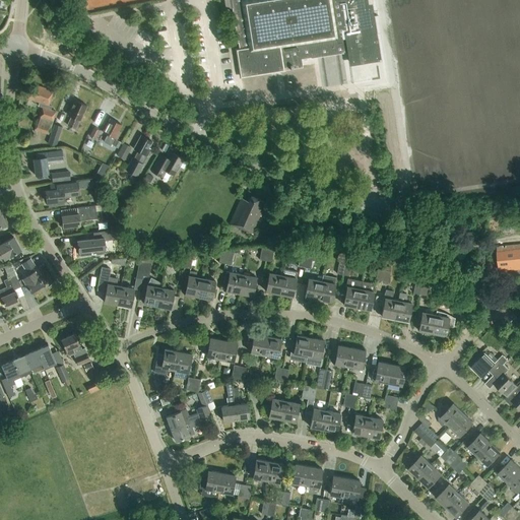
[(231,0),(223,0),(225,9),(233,8),(231,0)]
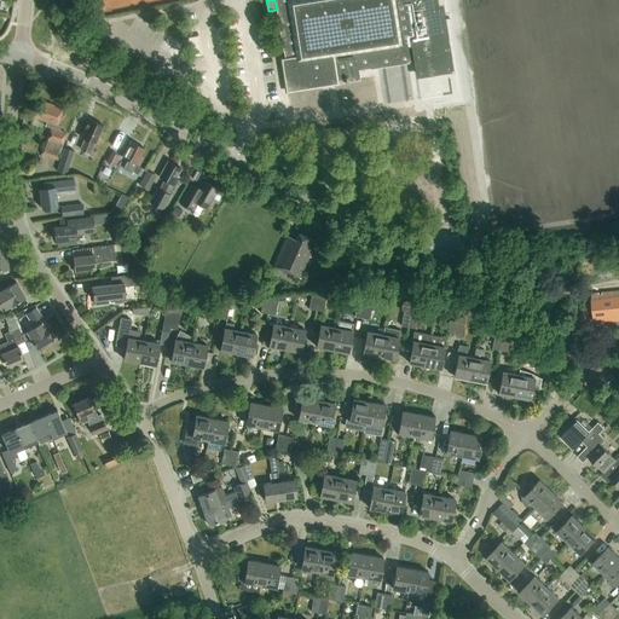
[(275,0),(277,10),(284,58),(281,58),(285,91),(359,80),(358,70),(380,67),(380,68),(408,63),(405,45),(400,46),(393,0),(275,0)]
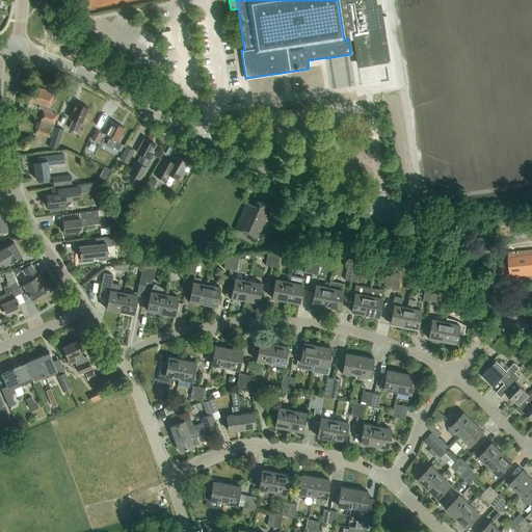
[(375,0),(338,0),(344,40),(348,38),(350,54),(354,54),(356,62),(384,58),(375,0)]
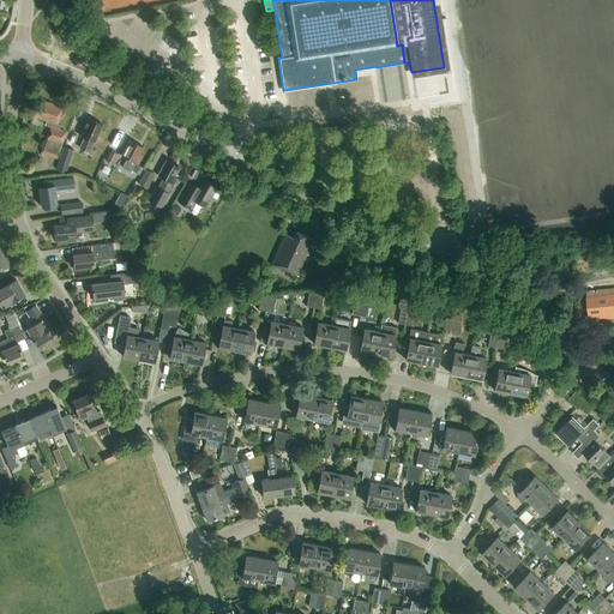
[(61,125),(56,124),(61,109),(50,106),(50,103),(38,100),(32,115),(47,120),(46,125),(50,127),(41,154),(56,158),(66,132),(60,130),(61,125)]
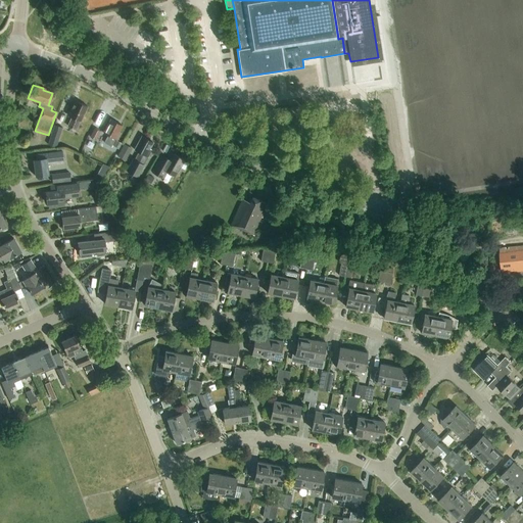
[(81,122),(88,106),(76,101),(68,115),(72,117),(68,126),(76,130),(80,121),(81,122)]
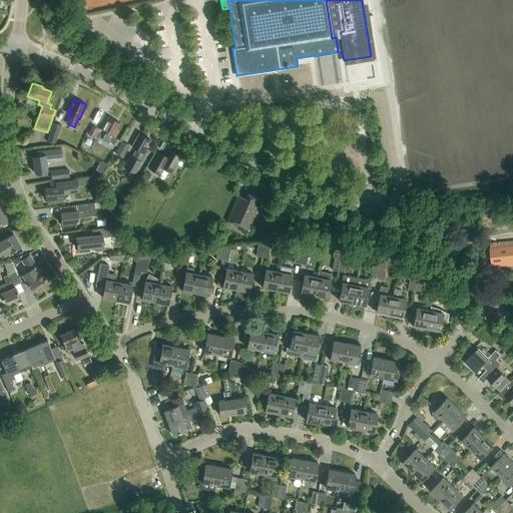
[(116,129),(119,123),(108,117),(101,130),(106,132),(102,140),(109,143),(113,136),(114,137),(118,130),(116,129)]
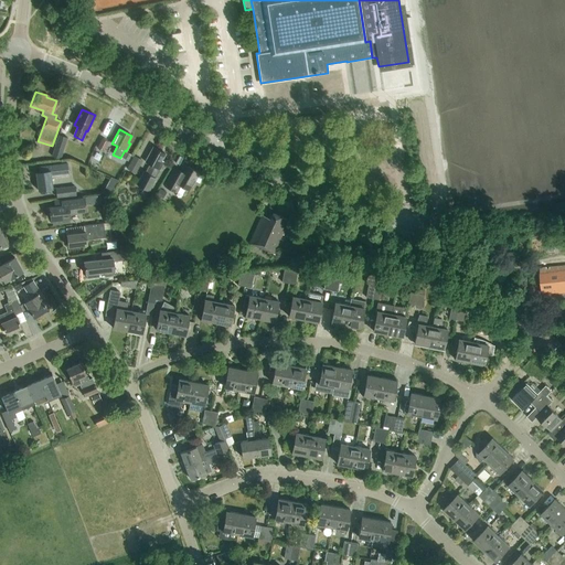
[(57,136),(51,157),(59,160),(66,139),(57,136)]
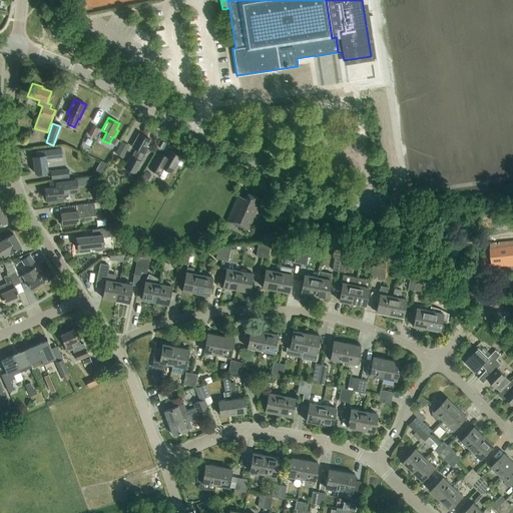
[(99,129),(93,125),(88,134),(94,137),(99,129)]
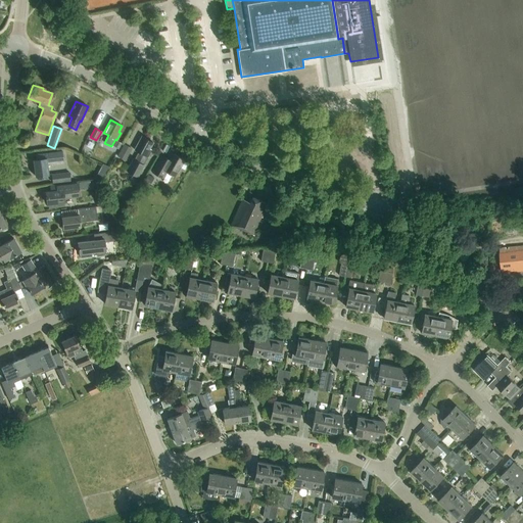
[(148,157),(152,150),(149,148),(153,143),(142,136),(134,150),(139,153),(134,160),(133,159),(127,172),(137,177),(143,165),(142,164),(146,156),(148,157)]
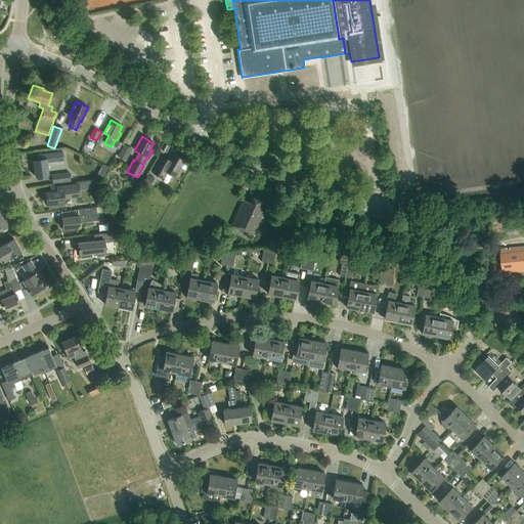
[(132,148),(123,143),(117,156),(125,161),(132,148)]
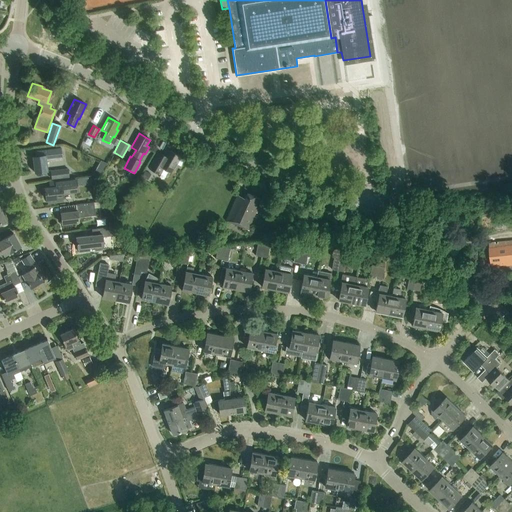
[(61,159),(60,149),(35,151),(36,157),(33,157),(35,172),(48,170),(47,161),(61,159)]
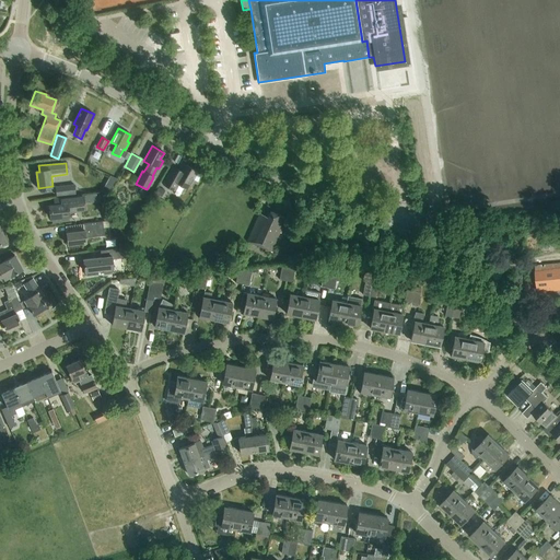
[(197,172),(184,164),(181,171),(173,166),(166,178),(172,182),(168,187),(174,190),(178,183),(188,188),(193,179),(198,182),(201,175),(197,173),(197,172)]
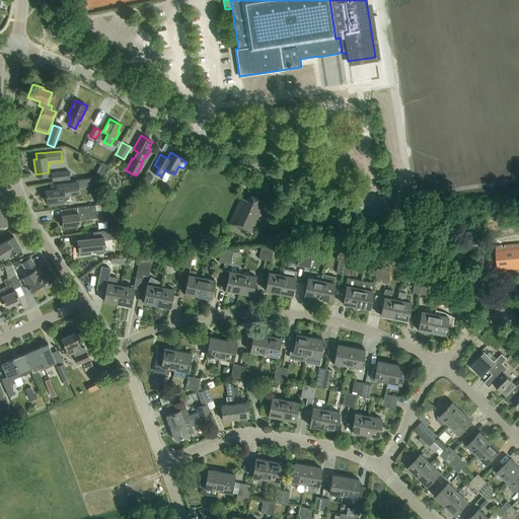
[(52,182),(70,179),(69,171),(51,173),(52,182)]
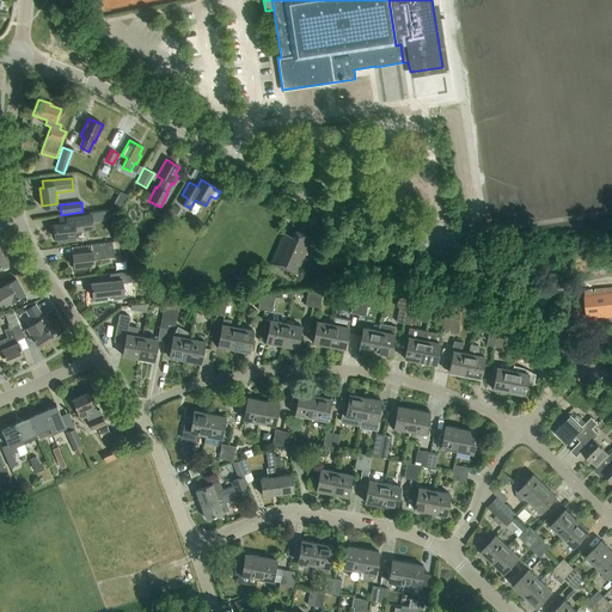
[(75,240),(75,237),(77,236),(77,232),(93,230),(92,214),(59,218),(59,224),(56,225),(55,225),(56,238),(57,238),(59,243),(75,240)]
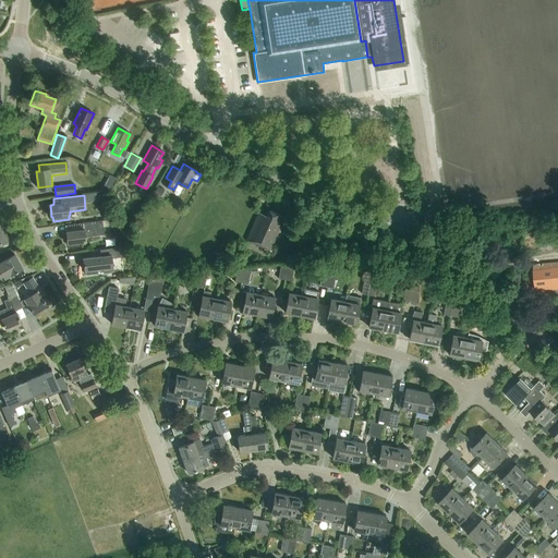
[(110,219),(108,201),(99,202),(101,220),(110,219)]
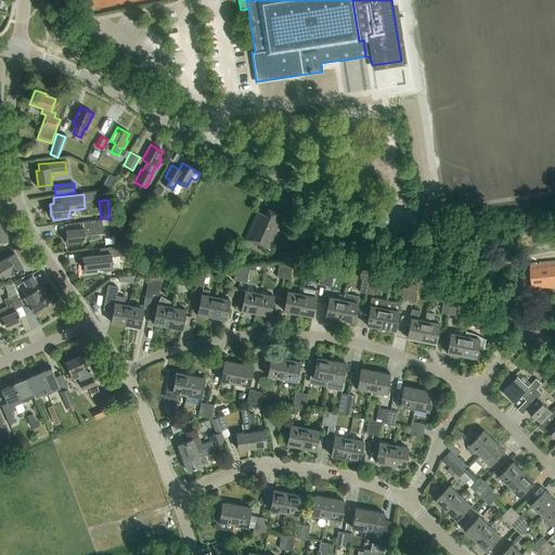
[(269,250),(284,216),(268,208),(265,215),(257,211),(244,240),(269,250)]
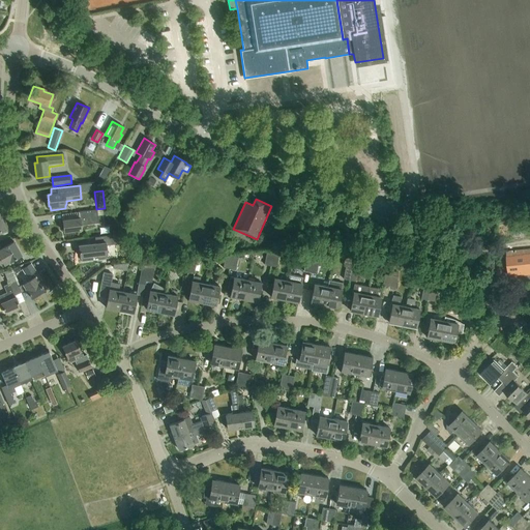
[(80,217),(63,219),(64,231),(82,230),(82,225),(98,223),(98,215),(111,214),(110,208),(97,209),(80,212),(80,217)]
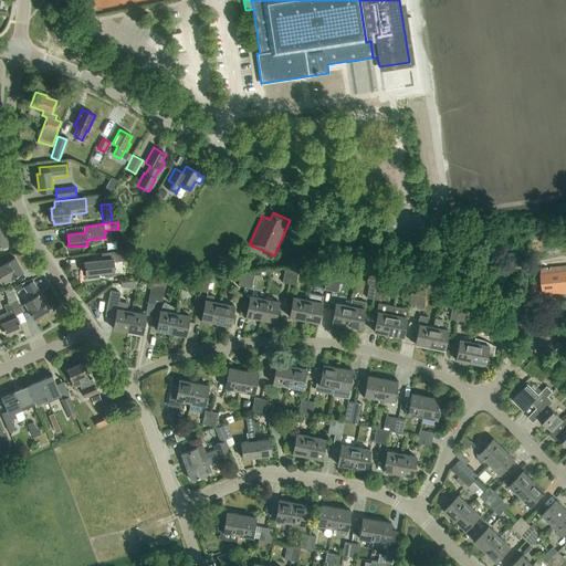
[(0,249),(0,250),(9,245),(6,237),(3,238),(1,232),(0,232),(0,249)]
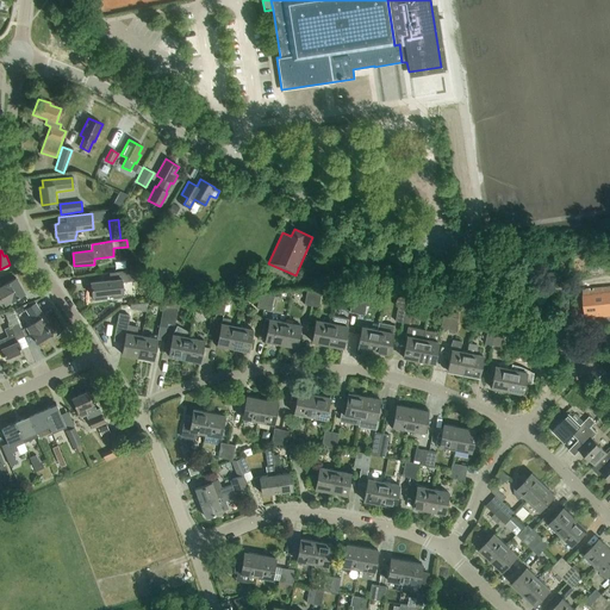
[(107,299),(106,294),(112,293),(113,298),(124,297),(122,279),(141,277),(139,269),(110,273),(111,280),(91,281),(93,296),(94,300),(107,299)]
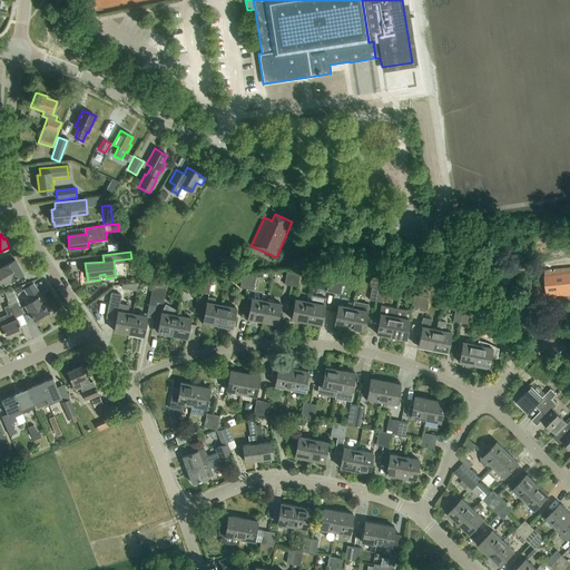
[(1,268),(0,265),(0,274),(6,284),(11,282),(23,274),(15,259),(2,267),(1,268)]
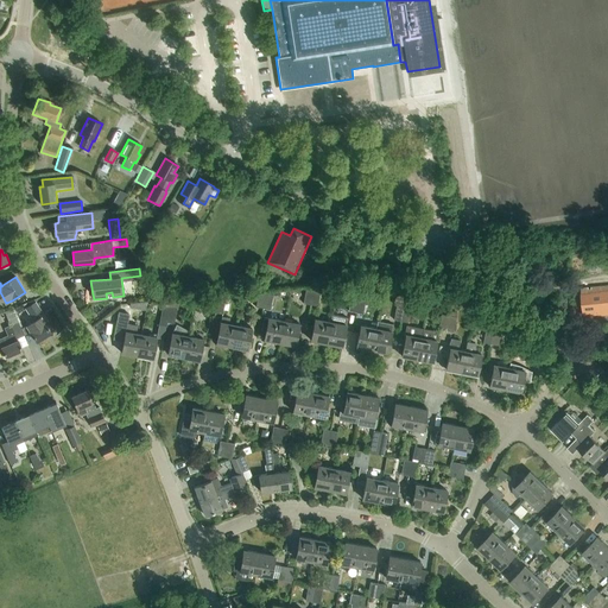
[(589,289),(582,289),(584,315),(599,314),(599,315),(607,314),(607,286),(591,289),(591,290),(589,290),(589,289)]
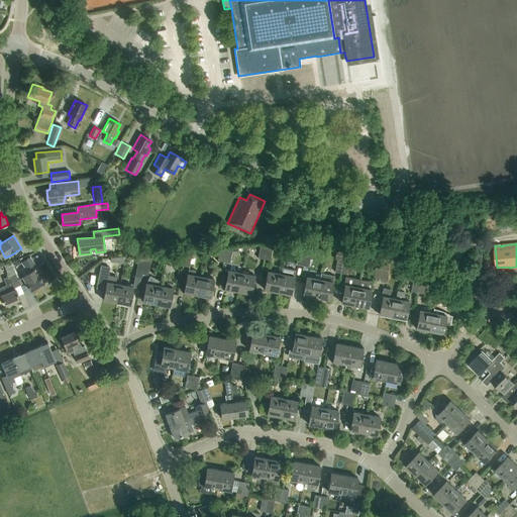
[(264,259),(267,246),(261,245),(257,257),(264,259)]
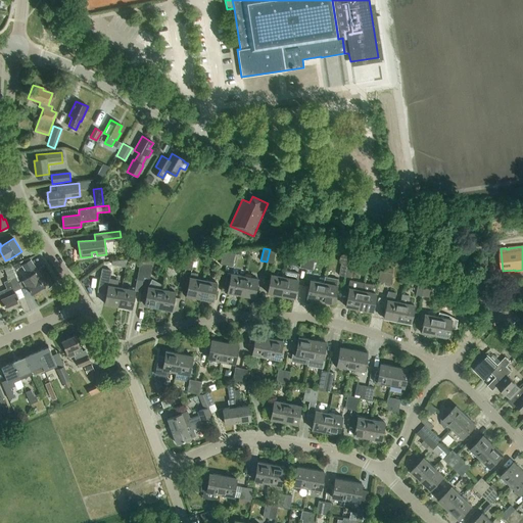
[(270,249),(267,262),(273,264),(276,250),(270,249)]
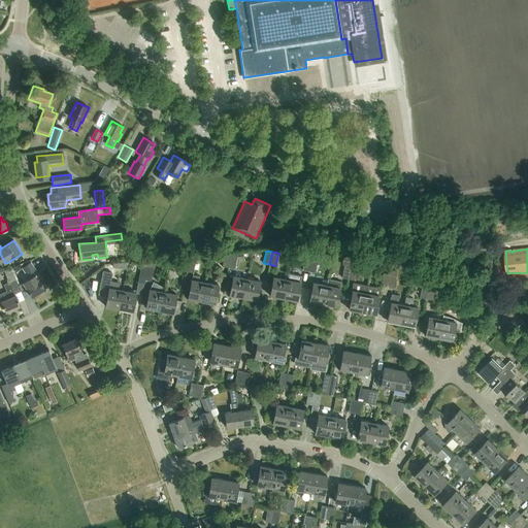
[(229,267),(231,255),(225,254),(222,266),(229,267)]
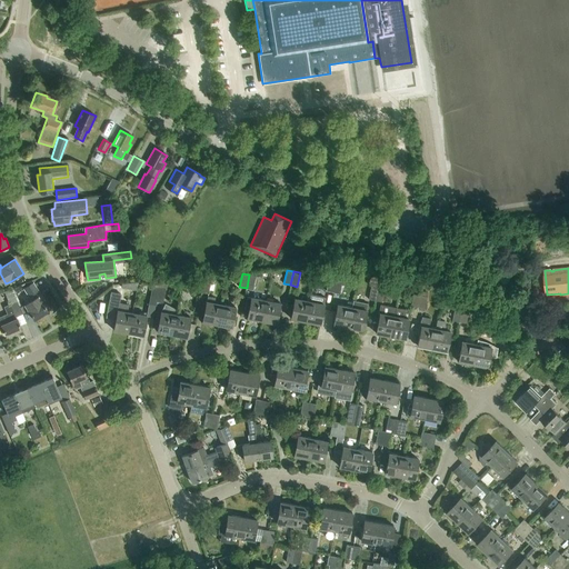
[(249,275),(247,288),(252,289),(256,276),(249,275)]
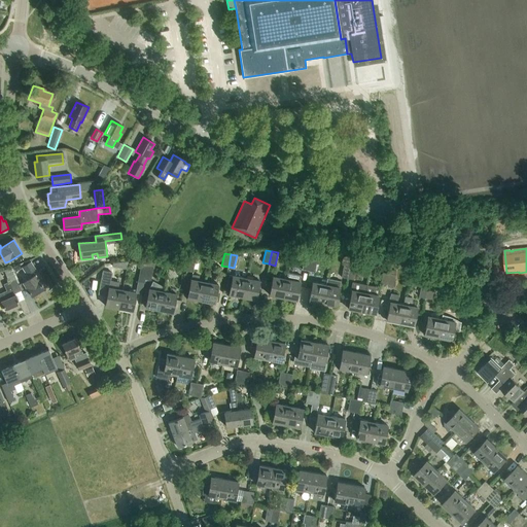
[(344,264),(342,277),(348,278),(350,266),(352,257),(343,255),(342,262),(344,264)]
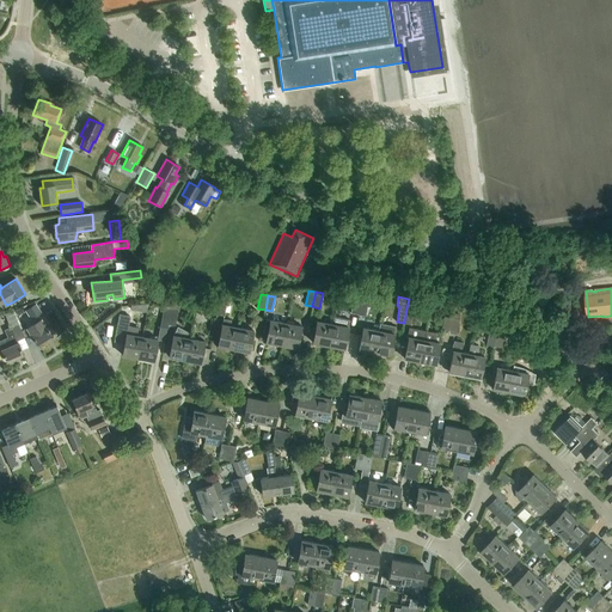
[(218,314),(220,300),(213,298),(209,312),(218,314)]
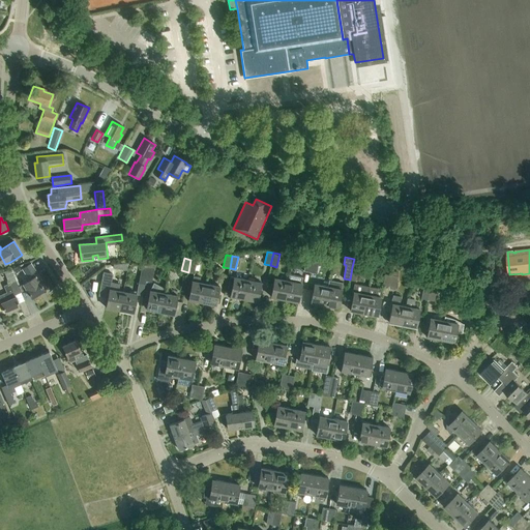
[(311,271),(313,259),(306,258),(303,270),(311,271)]
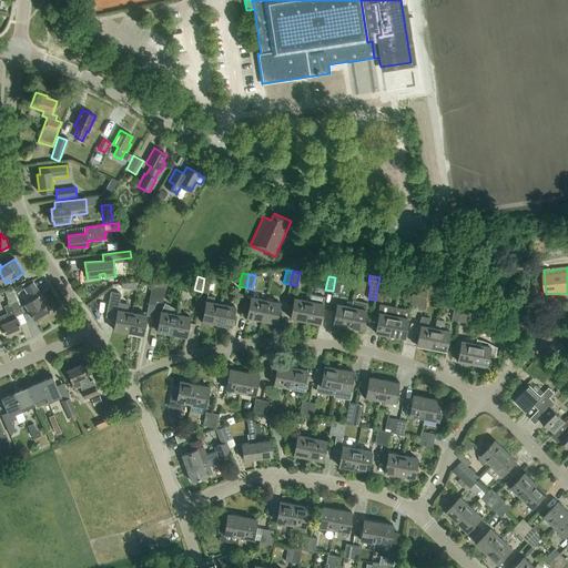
[(335,277),(333,291),(340,292),(342,279),(335,277)]
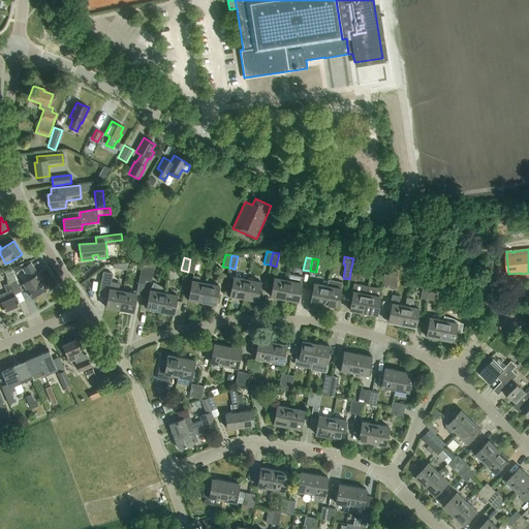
[(355,281),(358,268),(360,259),(353,258),(351,267),(349,279),(355,281)]
